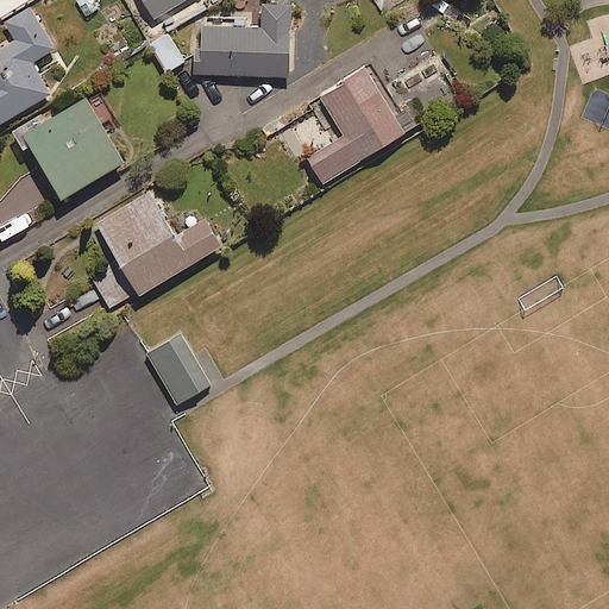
[(144,0),(156,18),(186,0),(144,0)]
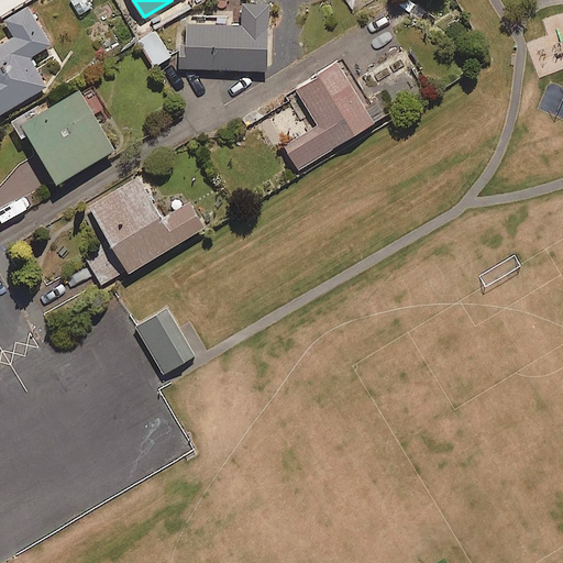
[(269,4),(243,4),(242,25),(227,25),(228,17),(192,15),(192,24),(188,24),(187,69),(268,72),(269,4)]
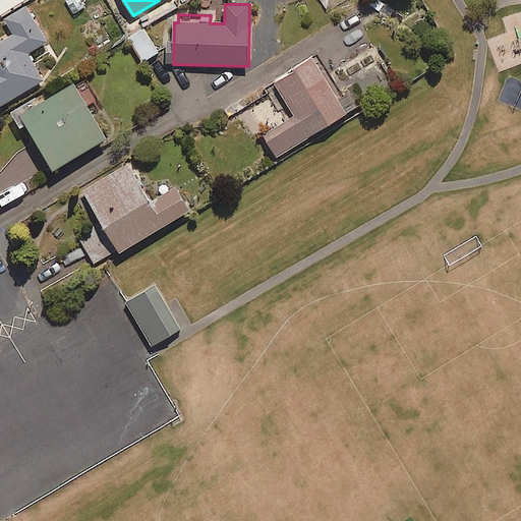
[(26,6),(3,20),(12,36),(0,43),(0,107),(44,81),(29,54),(48,43),(26,6)]
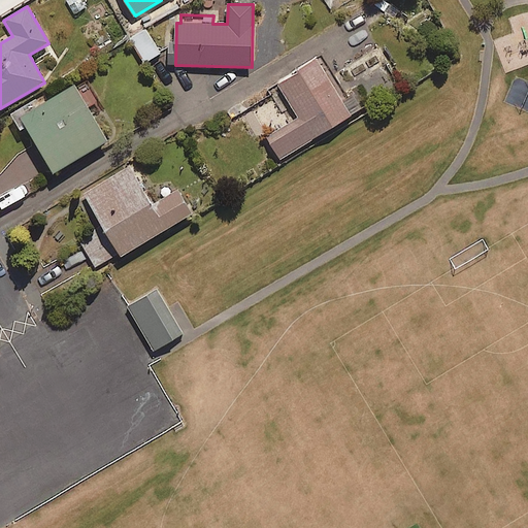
[(145,63),(161,54),(145,29),(130,38),(145,63)]
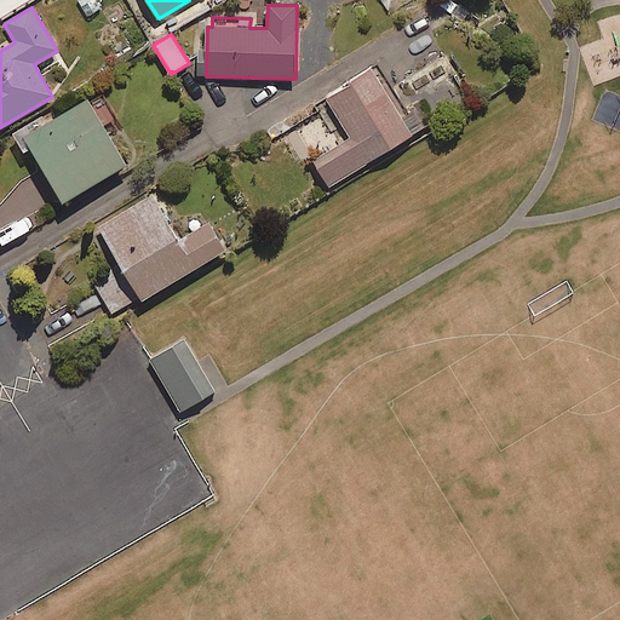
[(313,159),(331,188),(428,127),(415,108),(402,116),(373,70),(327,98),(350,135),(313,159)]
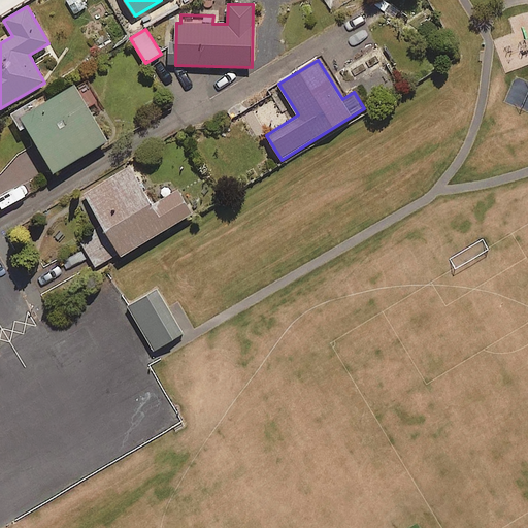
[(91,112),(102,106),(87,78),(21,118),(55,175),(109,143),(91,112)]
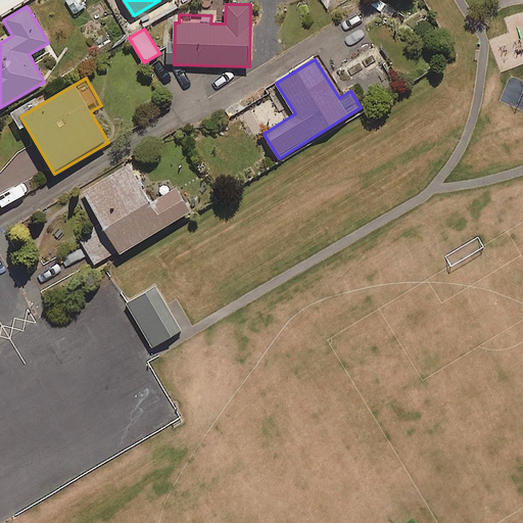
[(72,245),(86,270),(119,250),(121,254),(191,212),(177,189),(151,203),(128,164),(83,191),(103,226),(72,245)]
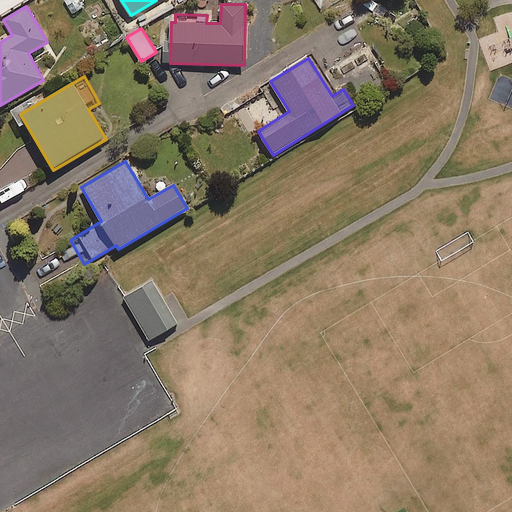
[(152,278),(122,296),(148,339),(178,321),(152,278)]
